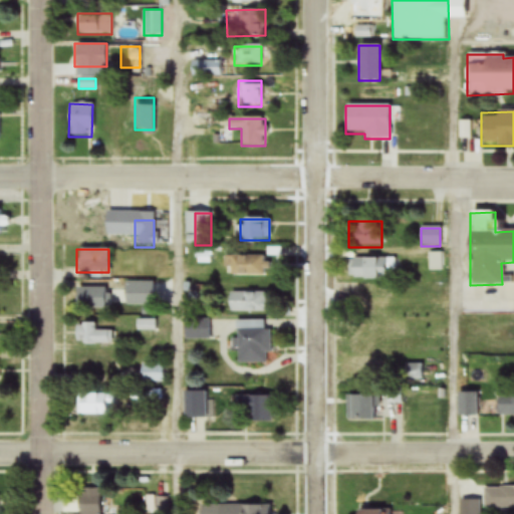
[(225,257),(225,276),(266,276),(266,257),(225,257)]
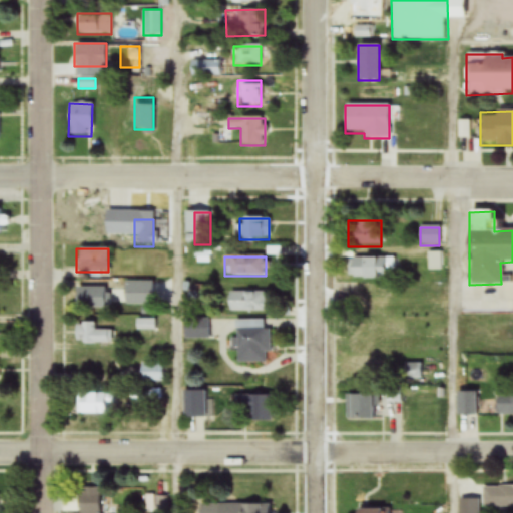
[(348,280),(387,280),(387,259),(348,259),(348,280)]
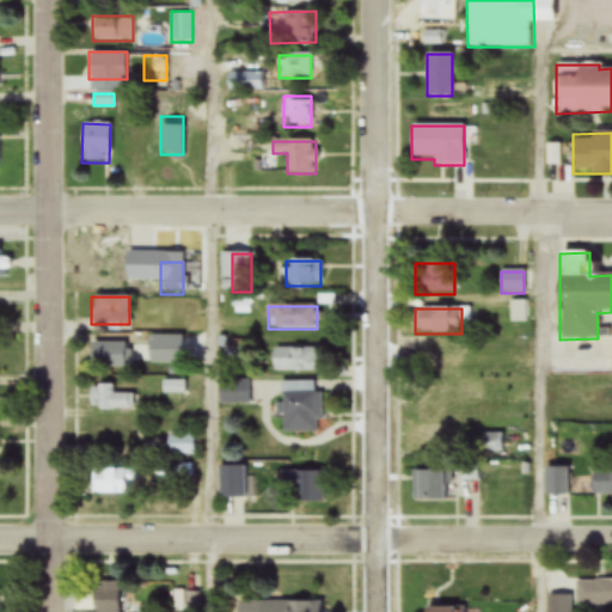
[(422,342),(422,378),(453,378),(453,360),(447,360),(447,342),(422,342)]
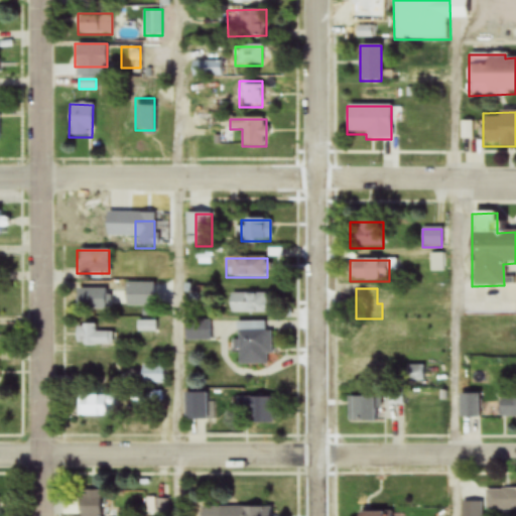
[(110,310),(110,289),(76,289),(76,310),(110,310)]
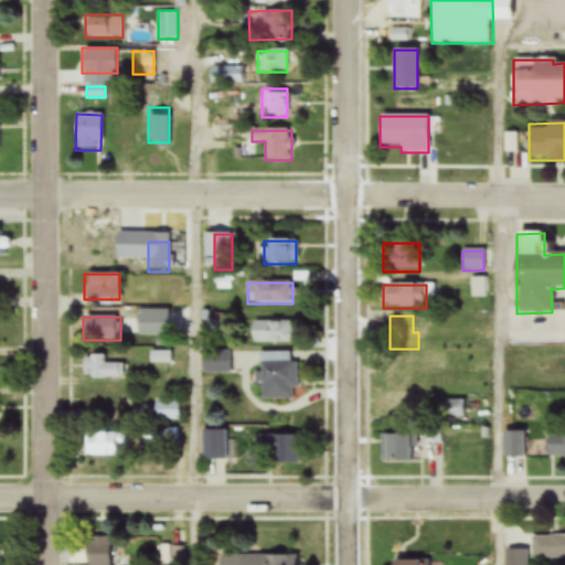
[(292,344),(292,321),(251,321),(251,344),(292,344)]
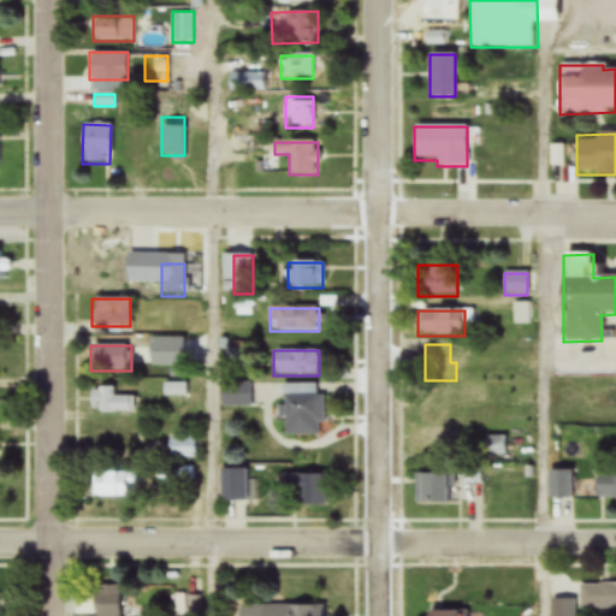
[(220,383),(220,407),(252,408),(253,384),(220,383)]
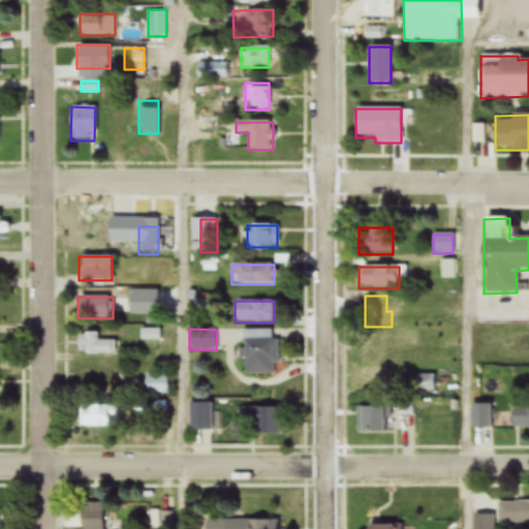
[(141,341),(160,341),(160,330),(141,330),(141,341)]
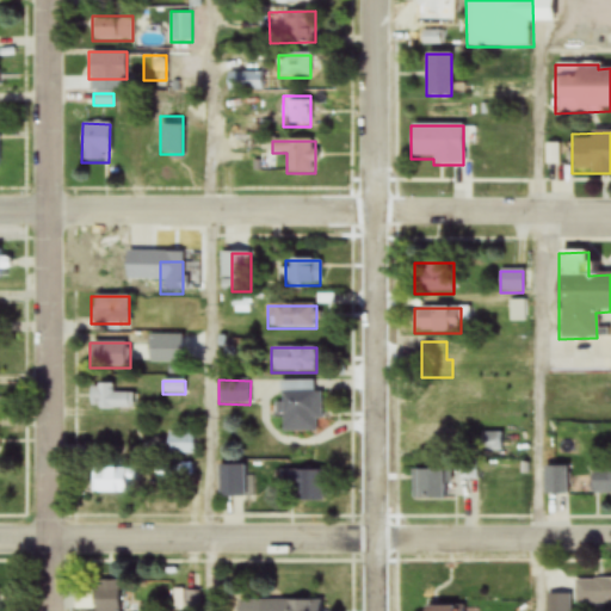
[(320,392),(314,392),(313,381),(281,382),(282,433),(320,432),(320,392)]
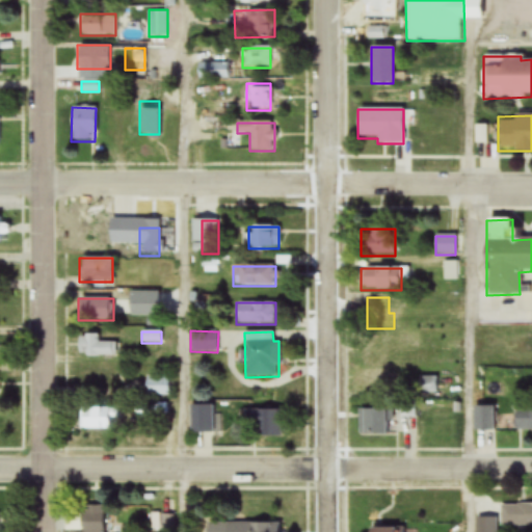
[(113,358),(113,342),(99,342),(99,335),(79,335),(79,358),(113,358)]
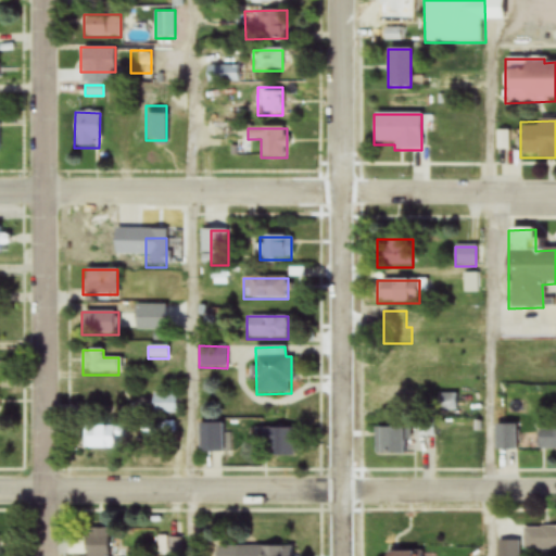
[(117,386),(85,386),(85,407),(117,407),(117,386)]
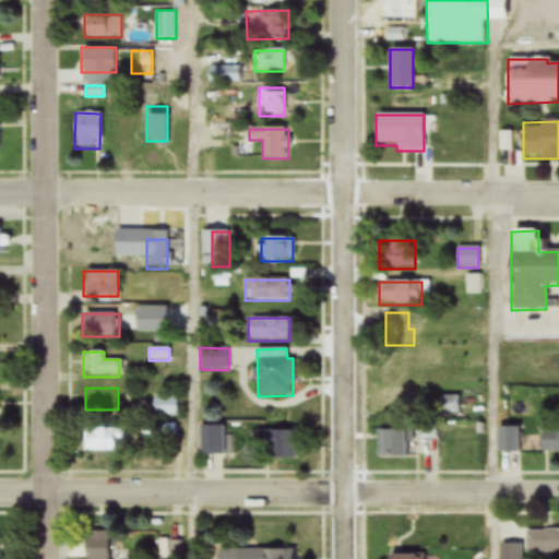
[(176,417),(176,396),(153,396),(153,417),(176,417)]
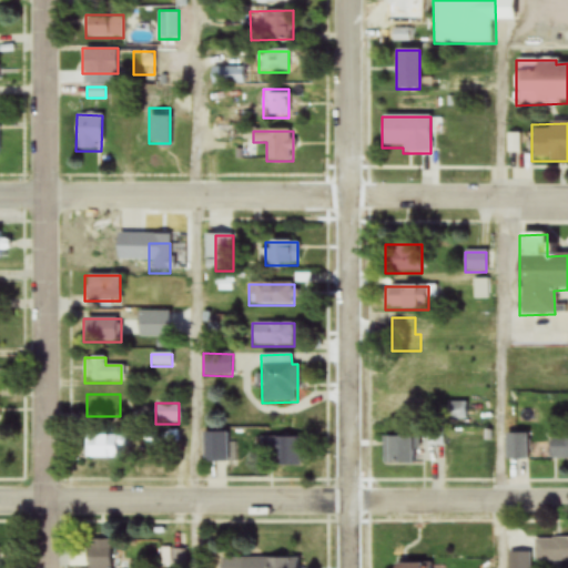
[(446,419),(465,419),(465,404),(446,404),(446,419)]
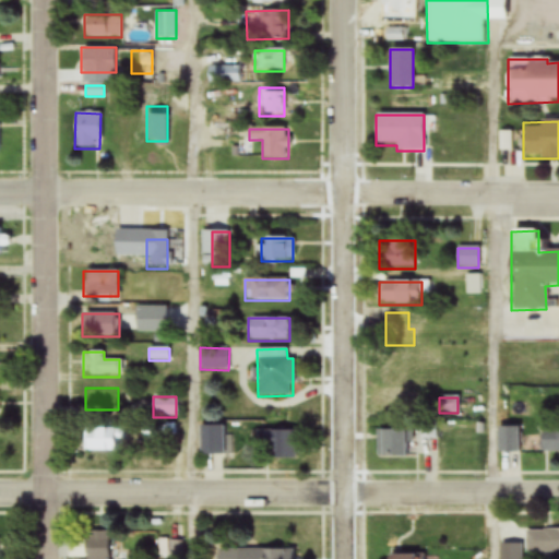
[(161,425),(159,437),(174,439),(175,427),(161,425)]
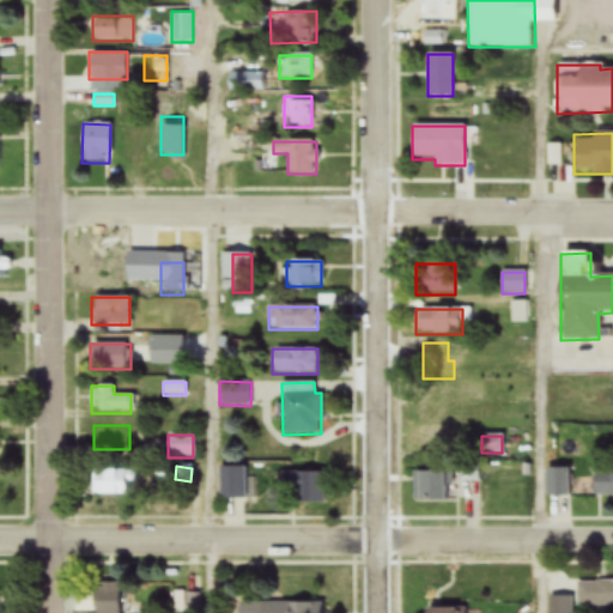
[(218,499),(246,499),(246,467),(218,467),(218,499)]
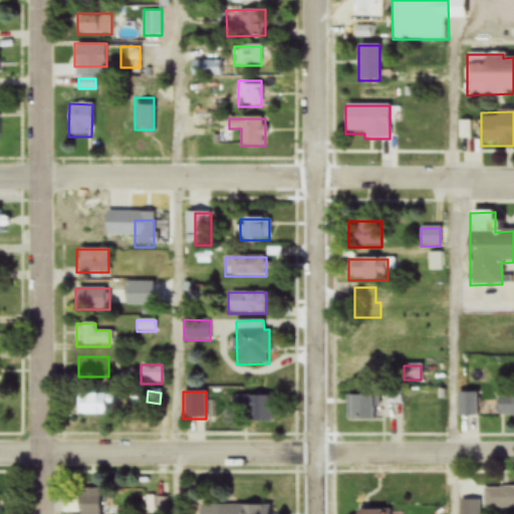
[(477,418),(476,394),(457,394),(458,418),(477,418)]
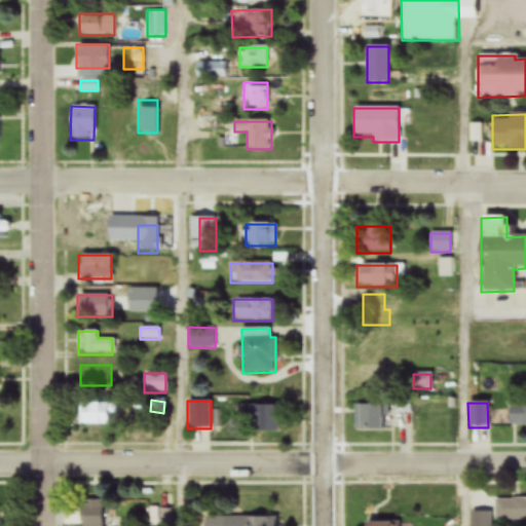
[(525,403),(509,404),(509,426),(525,425),(525,403)]
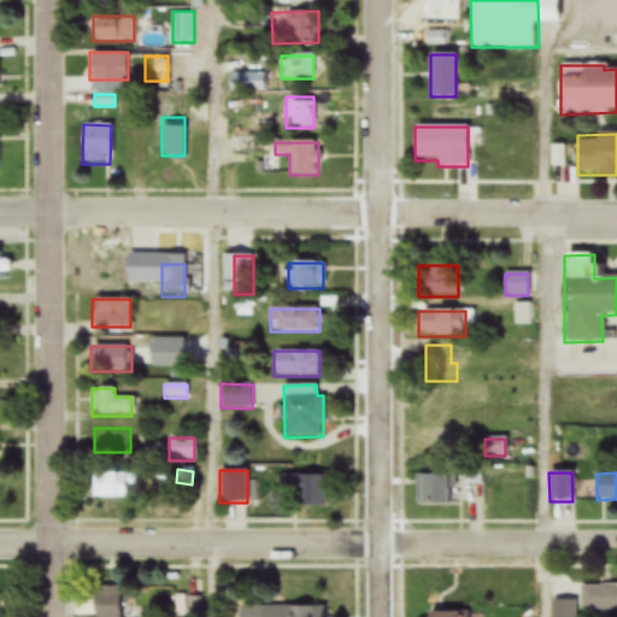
[(134,474),(94,474),(94,499),(134,499),(134,474)]
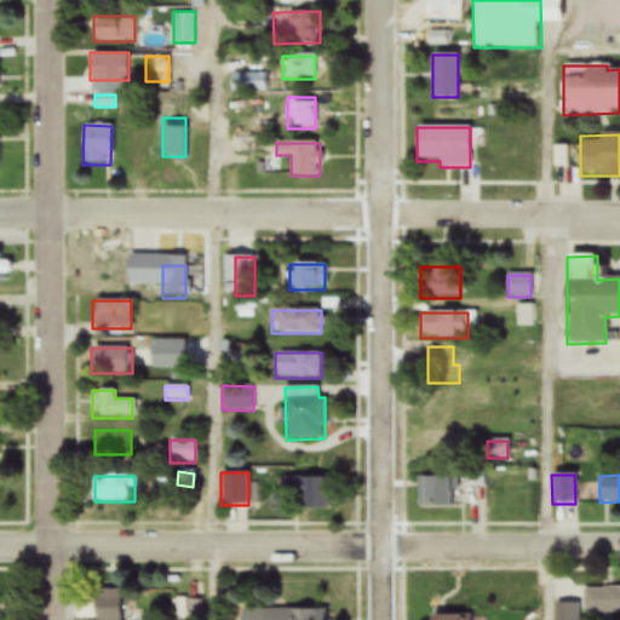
[(418,507),(454,507),(454,477),(418,477),(418,507)]
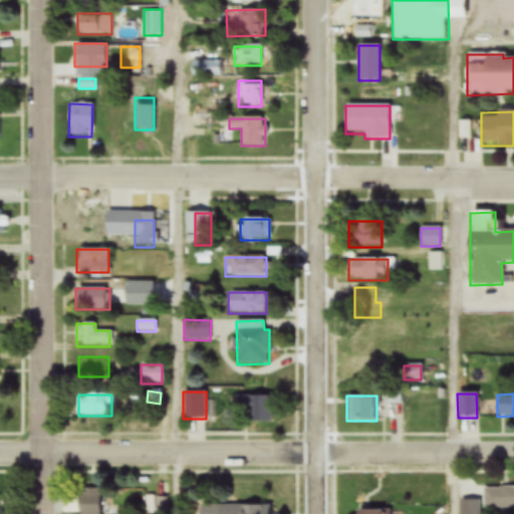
[(271,420),(271,397),(235,397),(235,420),(271,420)]
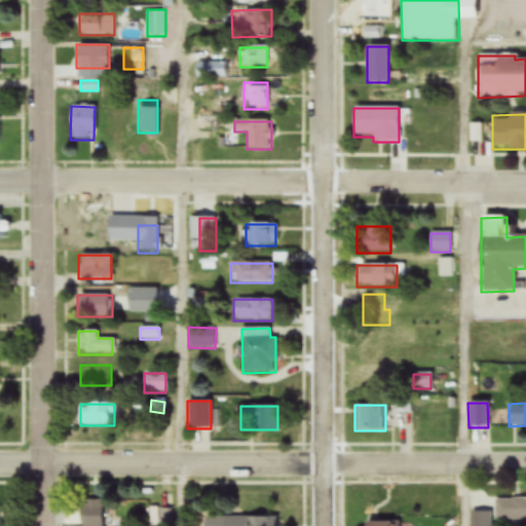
[(525,522),(525,498),(497,499),(497,522),(525,522)]
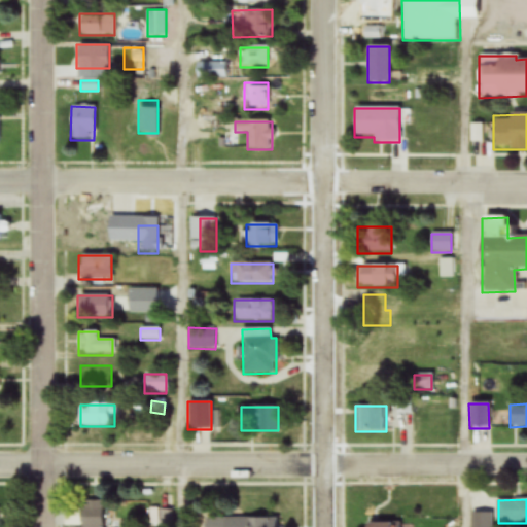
[(80,501),(80,526),(101,526),(102,501),(80,501)]
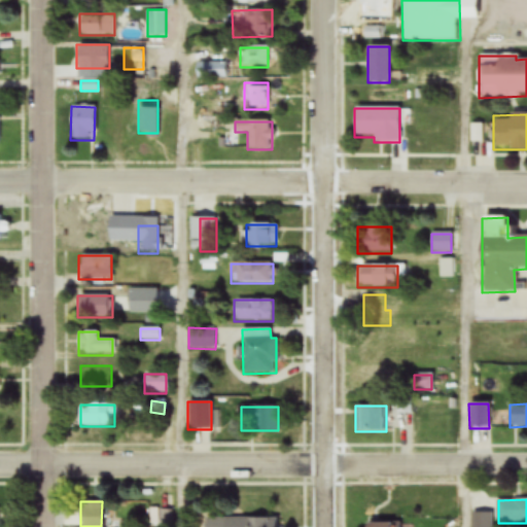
[(148,526),(172,526),(172,510),(148,510),(148,526)]
